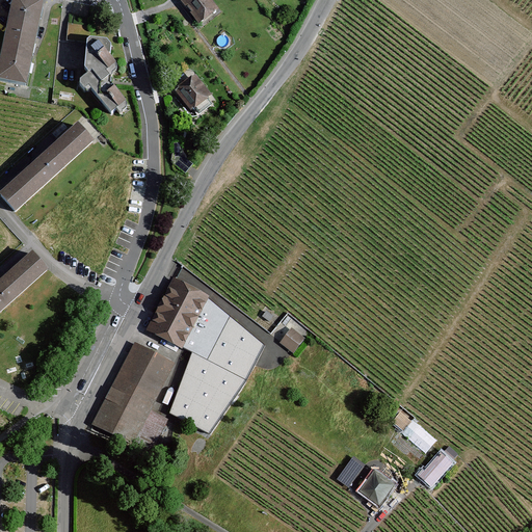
[(10,0),(0,53),(0,77),(27,84),(44,0),(10,0)]
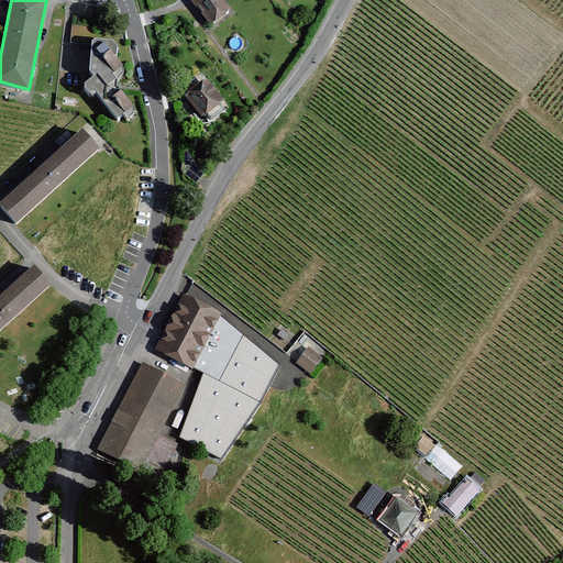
[(224,0),(196,0),(191,3),(211,29),(234,12),(224,0)]
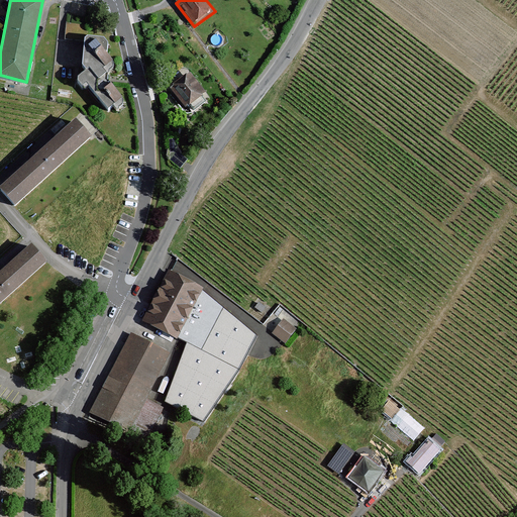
[(89,77),(78,82),(85,96),(92,91),(110,116),(125,102),(111,80),(117,72),(111,58),(111,41),(86,41),(85,72),(89,77)]
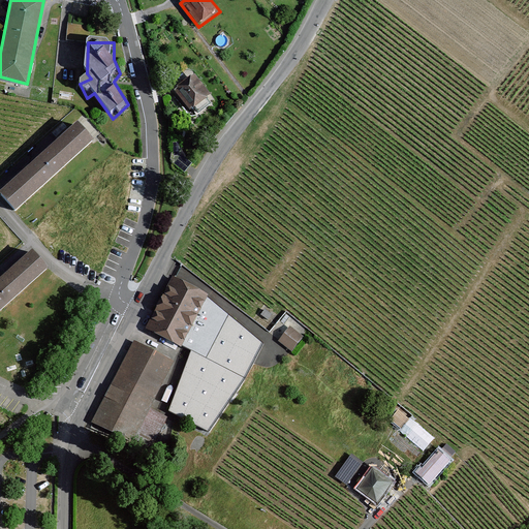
[(195,76),(177,92),(193,114),(213,98),(195,76)]
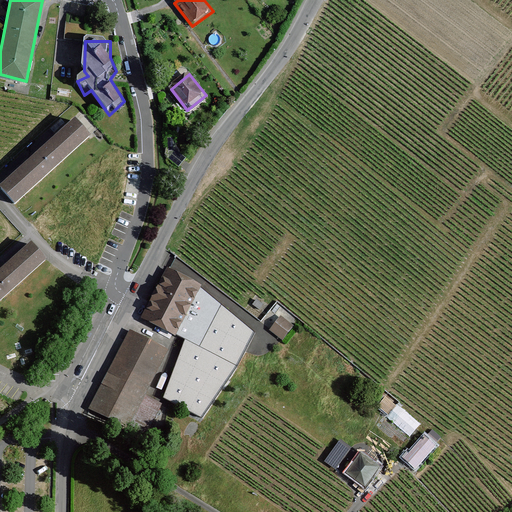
[(75,118),(0,185),(0,188),(15,204),(91,136),(75,118)]
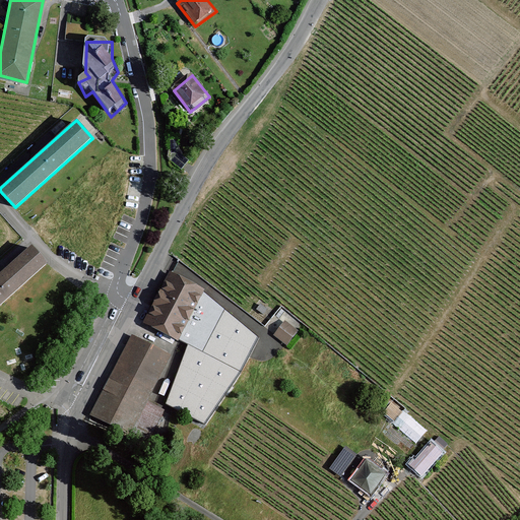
[(0,268),(0,309),(49,264),(28,243),(0,268)]
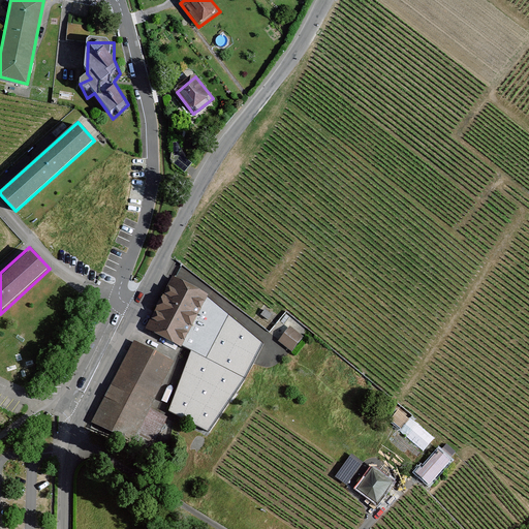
[(207,296),(174,279),(149,330),(182,345),(207,296)]
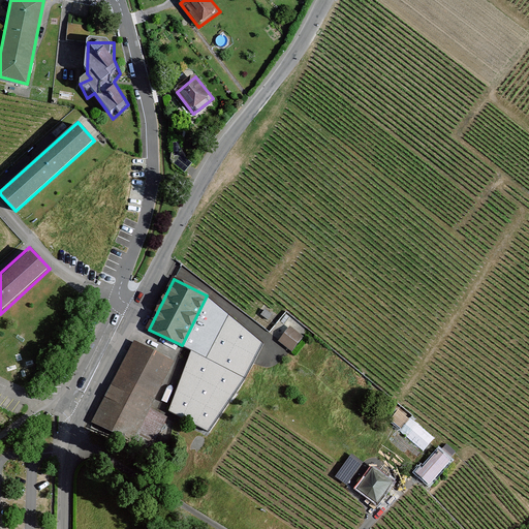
[(262,343),(207,296),(182,345),(192,350),(168,410),(209,431),(245,378),(262,343)]
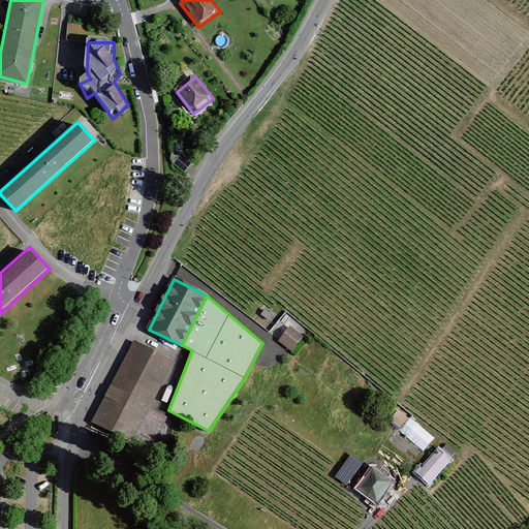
[(291,328),(279,343),(290,354),(300,339),(291,328)]
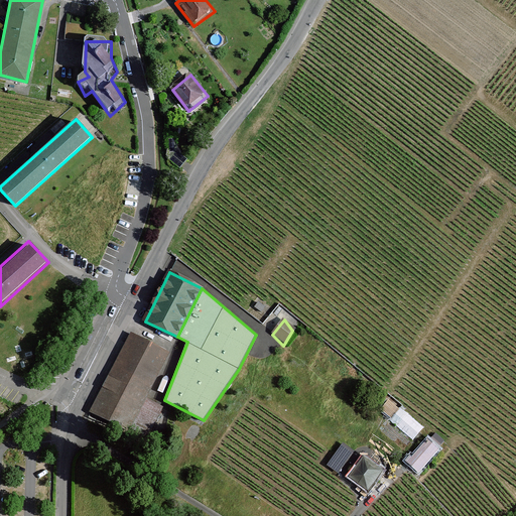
[(171,355),(132,334),(91,410),(148,441),(164,412),(145,402),(171,355)]
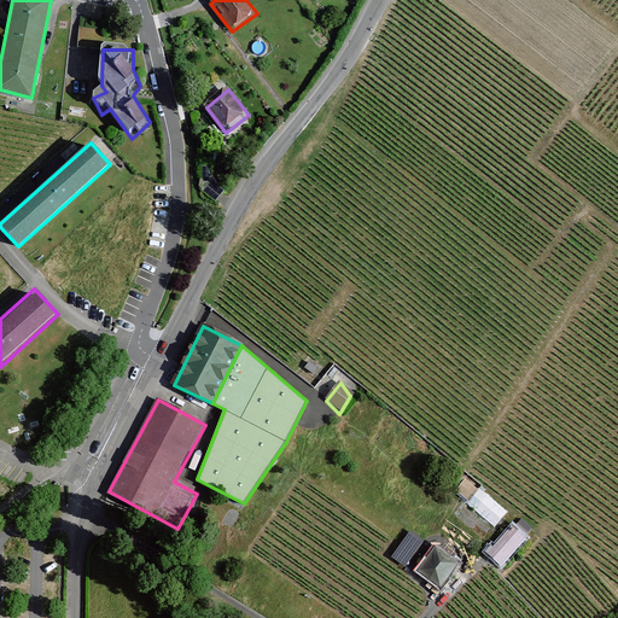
[(458,490),(497,524),(511,508),(470,476),(458,490)]
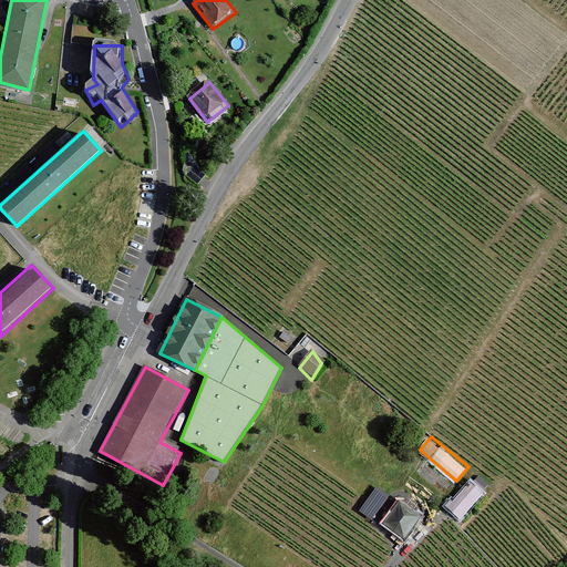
[(451,502),(446,511),(453,515),(463,525),(481,497),(470,485),(456,506),(451,502)]
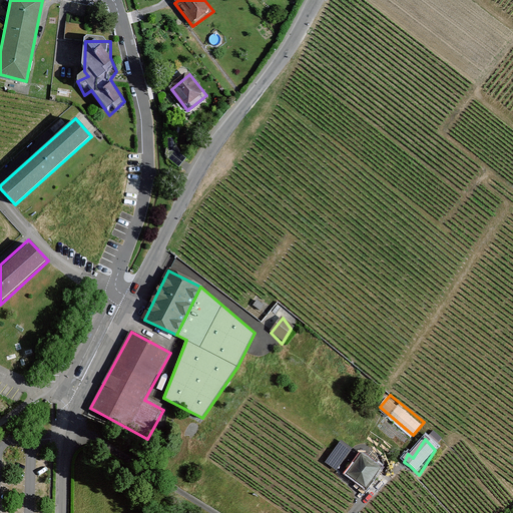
[(344,443),(329,463),(339,472),(353,450),(344,443)]
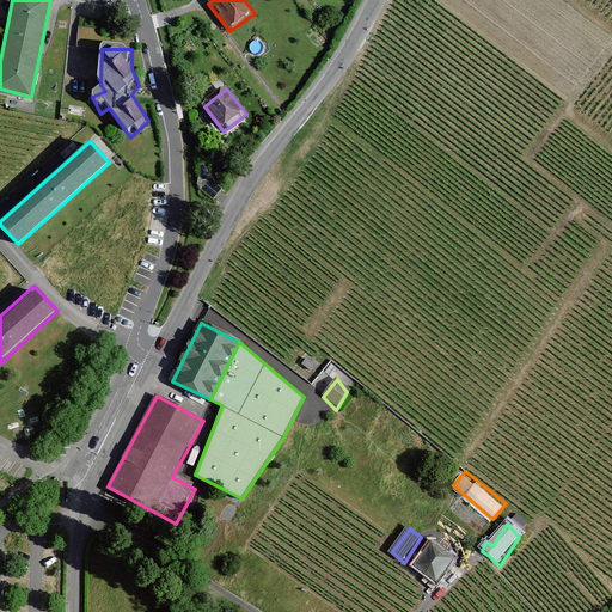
[(435,544),(417,569),(438,589),(454,564),(435,544)]
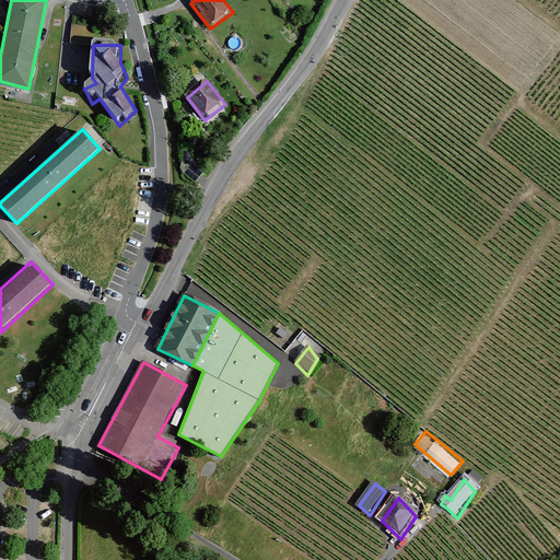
All buildings are outlined.
